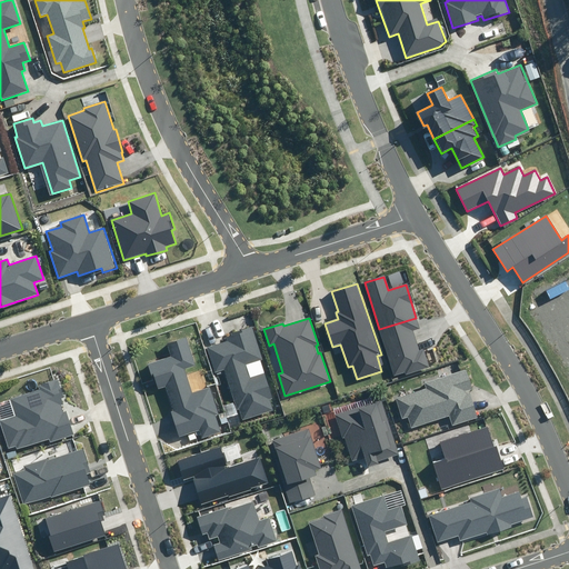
[(416,318),(379,329),(393,377),(430,366),(425,349),(420,350),(413,330),(419,329),(416,318)]
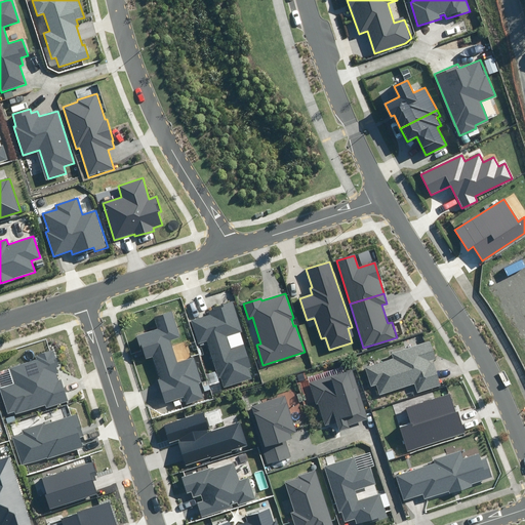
[(214,313),(191,321),(198,342),(206,340),(221,388),(251,377),(248,368),(252,367),(245,345),(231,349),(227,336),(243,331),(234,303),(213,309),(214,313)]
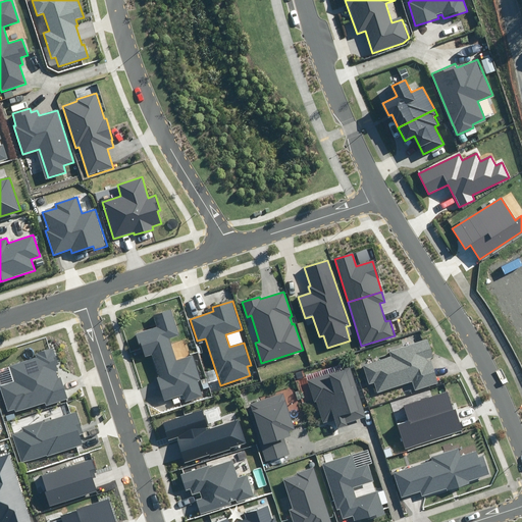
[(179,336),(171,310),(155,315),(159,326),(136,334),(139,346),(143,345),(146,356),(153,354),(160,377),(157,378),(164,400),(181,395),(185,404),(204,397),(200,382),(203,381),(194,353),(176,358),(170,340),(179,336)]
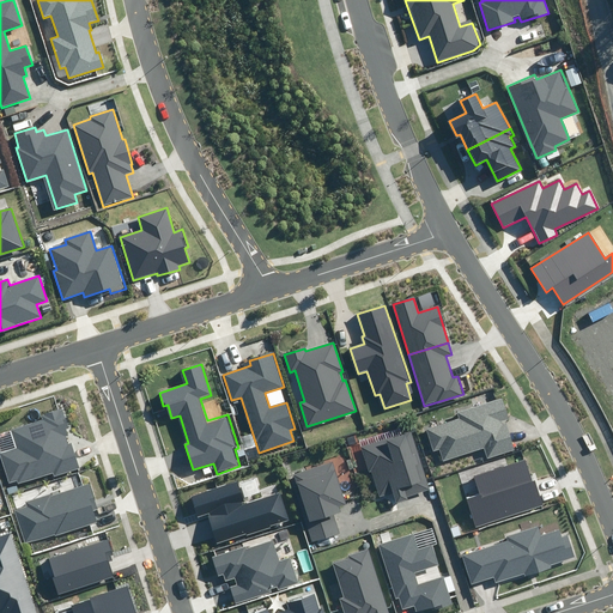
[(457,418),(425,429),(434,453),(439,450),(443,462),(484,449),(486,459),(514,450),(503,418),(508,417),(502,398),(455,412),(457,418)]
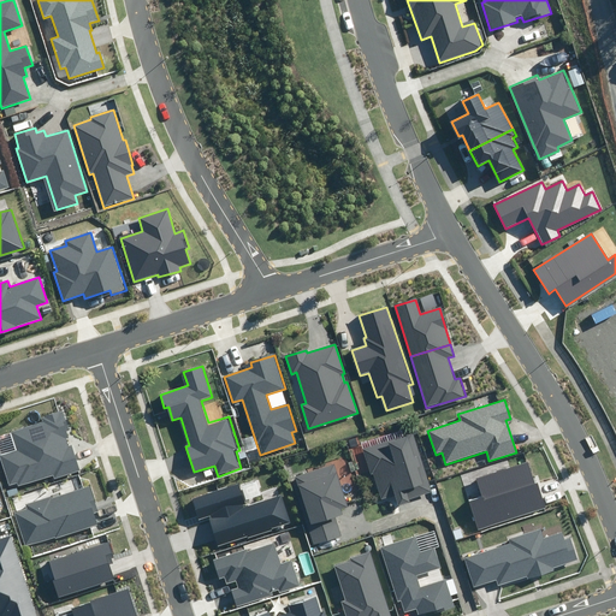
[(55,479),(80,472),(61,412),(40,419),(42,424),(11,433),(16,451),(0,456),(10,486),(17,484),(18,486),(54,475),(55,479)]
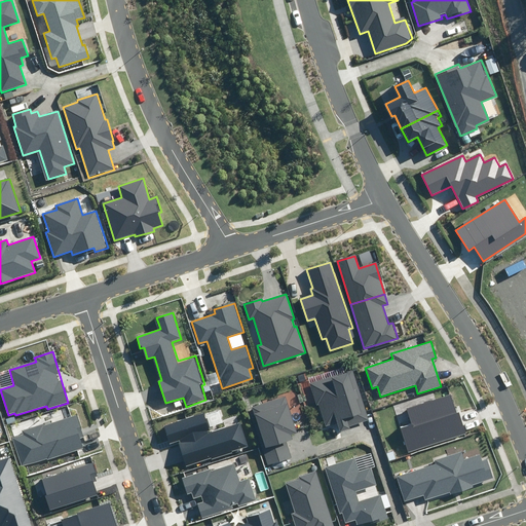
[(368,420),(353,370),(310,383),(316,405),(318,404),(326,425),(337,422),(339,429),(368,420)]
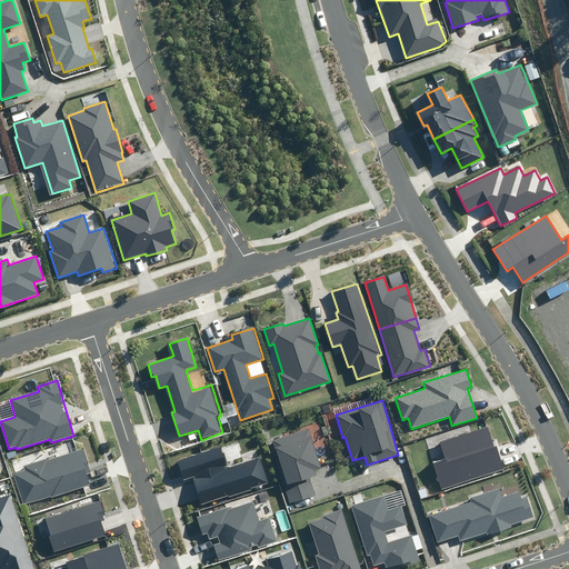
[(503,469),(489,426),(441,442),(446,458),(432,462),(442,489),(503,469)]
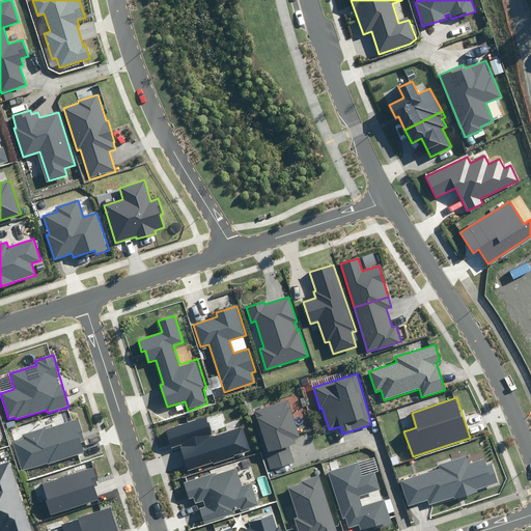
[(288,400),(255,412),(266,443),(262,444),(271,469),(292,462),(287,446),(296,444),(294,439),(300,437),(288,400)]
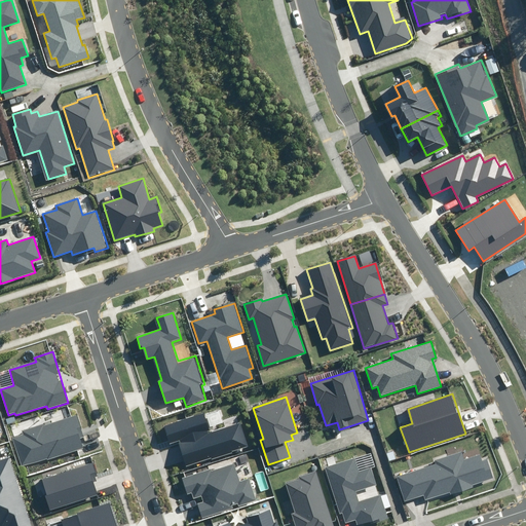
[(204,414),(163,426),(170,447),(179,444),(185,466),(247,447),(239,424),(211,434),(204,414)]
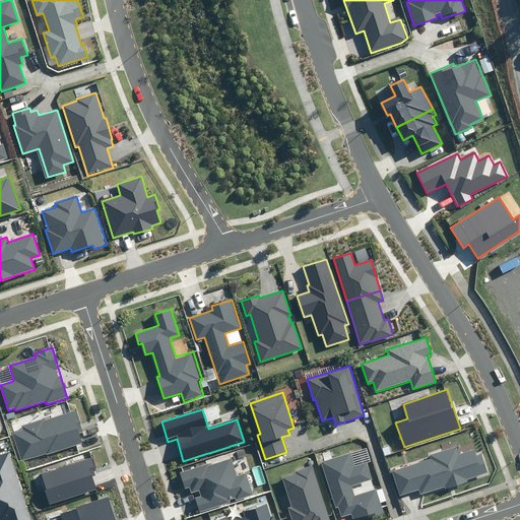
[(21,430),(12,433),(21,462),(81,442),(78,432),(81,431),(74,411),(43,421),(42,419),(19,427),(21,430)]
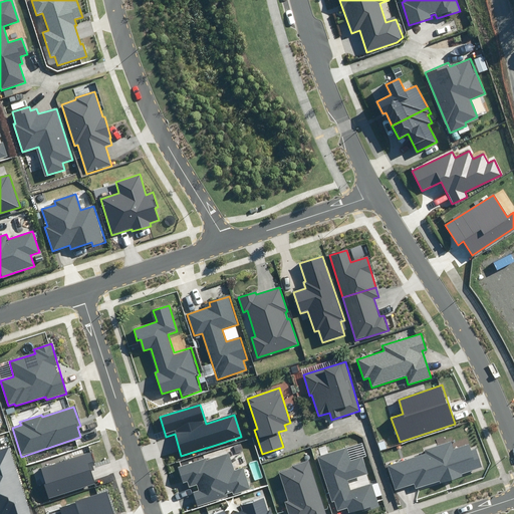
[(426,453),(388,465),(396,491),(415,485),(416,491),(463,477),(462,474),(482,467),(477,450),(471,452),(469,446),(452,451),(450,442),(425,450),(426,453)]
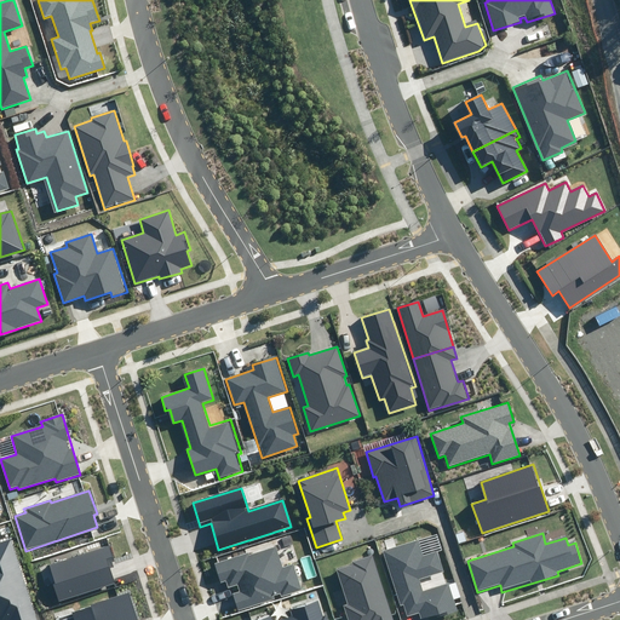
[(418,540),(383,551),(401,607),(403,606),(407,618),(419,614),(420,618),(454,607),(447,586),(423,593),(418,579),(442,572),(435,552),(423,556),(418,540)]
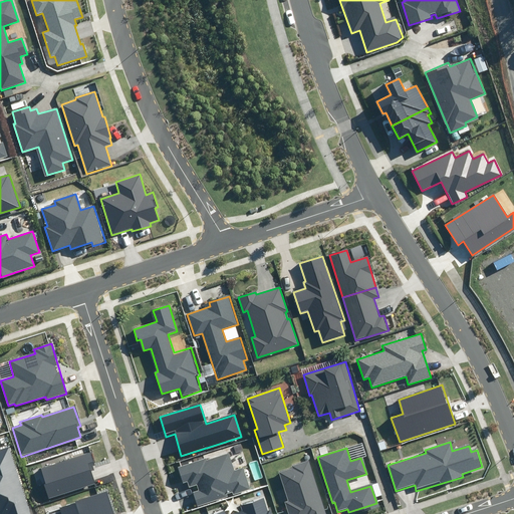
[(89,453),(39,469),(48,499),(95,484),(90,469),(94,468),(89,453)]
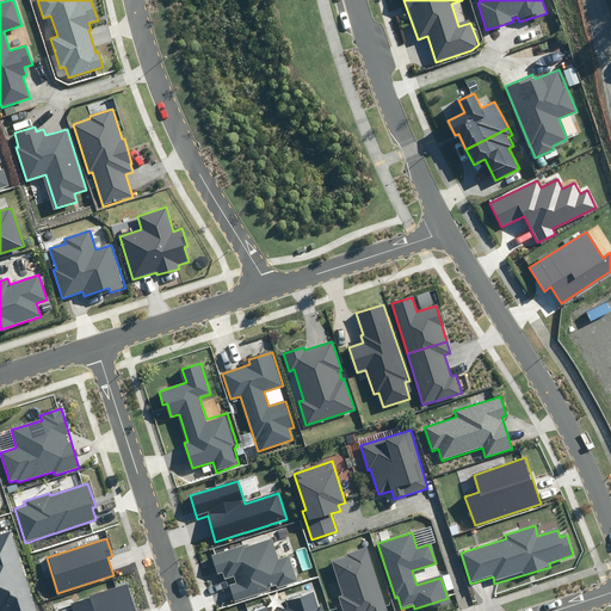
[(245,544),(210,555),(216,575),(221,574),(223,580),(234,576),(236,584),(229,586),(233,599),(270,590),(269,586),(276,584),(277,587),(296,581),(289,556),(277,560),(271,539),(245,548),(245,544)]
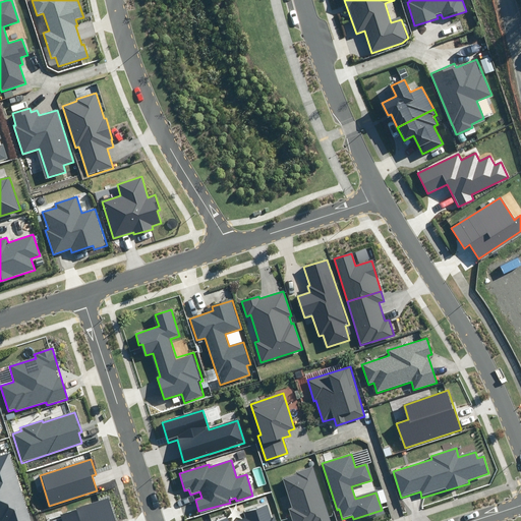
[(332,520),(315,466),(282,476),(291,508),(289,509),(292,520),(332,520)]
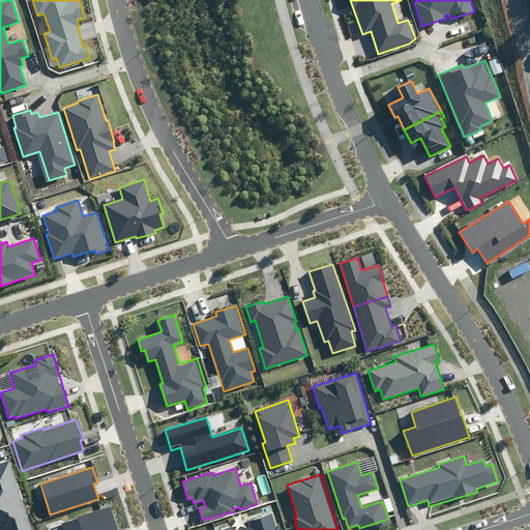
[(118,529),(111,507),(61,523),(63,529),(118,529)]
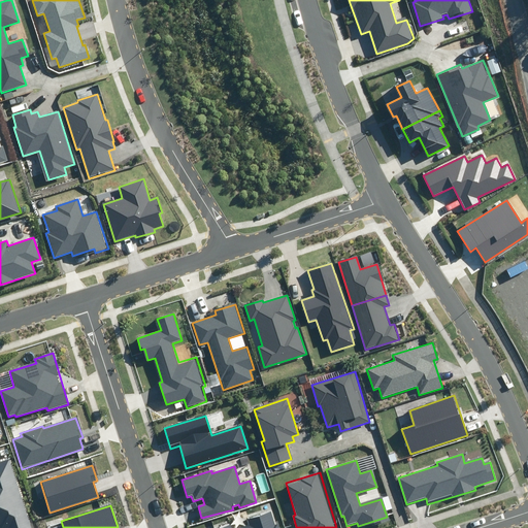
[(276,527),(272,512),(248,519),(250,525),(239,527),(233,527),(232,524),(217,527),(276,527)]
